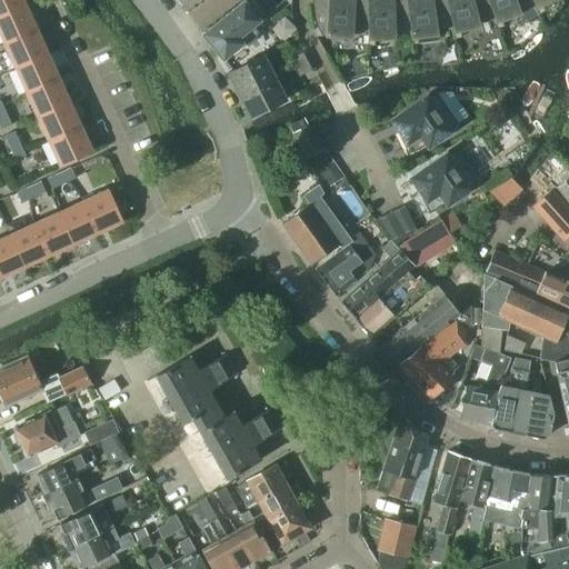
[(0,0),(0,17),(23,7),(20,0),(0,0)]
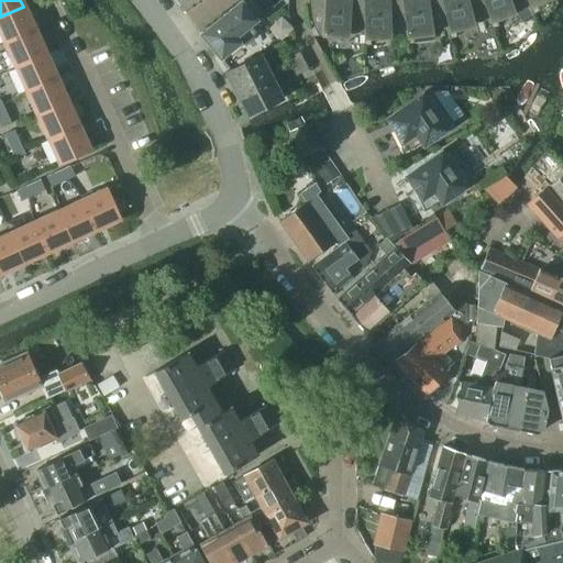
[(200,35),(199,35),(221,61),(242,43),(246,44),(253,39),(253,33),(254,32),(250,28),(257,21),(264,14),(252,0),(242,0),(241,1),(200,35)]
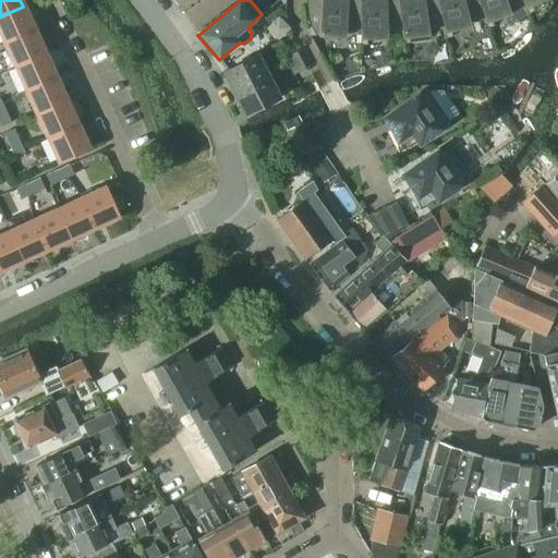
[(361,46),(360,0),(305,0),(305,2),(305,8),(306,12),(306,17),(308,22),(313,32),(315,36),(318,36),(344,38),(346,34),(360,33),(361,46)]
